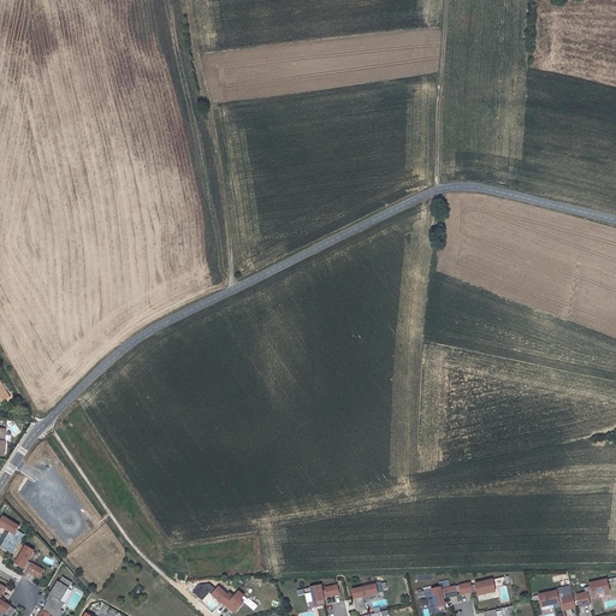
[(19,527),(3,517),(0,521),(0,525),(15,534),(19,527)]
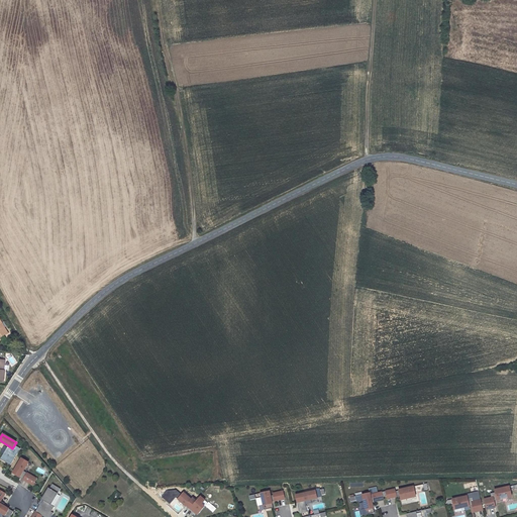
[(28,462),(21,458),(12,473),(32,485),(36,479),(23,471),(28,462)]
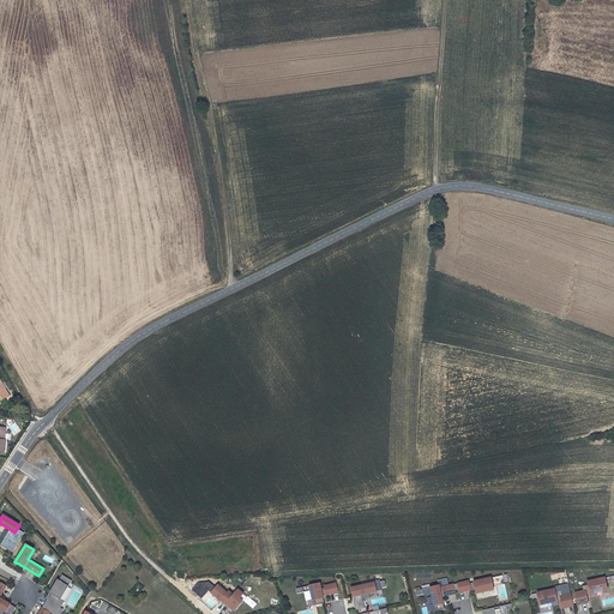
[(72,581),(61,575),(59,581),(58,579),(49,594),(53,595),(49,601),(47,600),(42,608),(49,613),(52,613),(60,613),(64,609),(60,608),(64,602),(59,599),(67,585),(68,587),(72,581)]
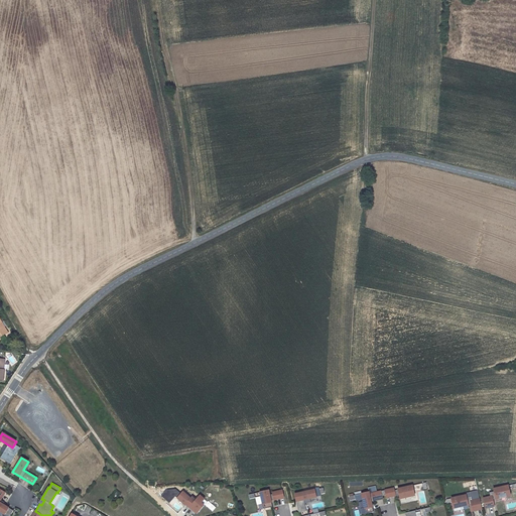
[(394,488),(381,491),(382,496),(386,496),(386,498),(399,495),(400,499),(414,496),(412,485),(397,489),(398,490),(394,491),(394,488)]
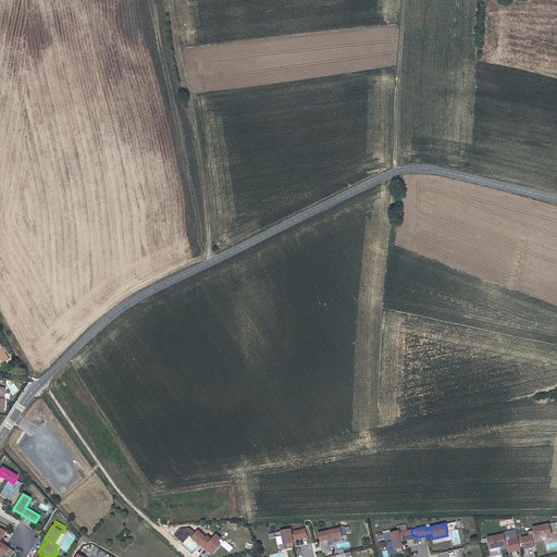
[(529,536),(521,537),(523,548),(533,546),(531,539),(534,537),(535,539),(551,535),(548,524),(532,528),(533,531),(528,532),(529,536)]
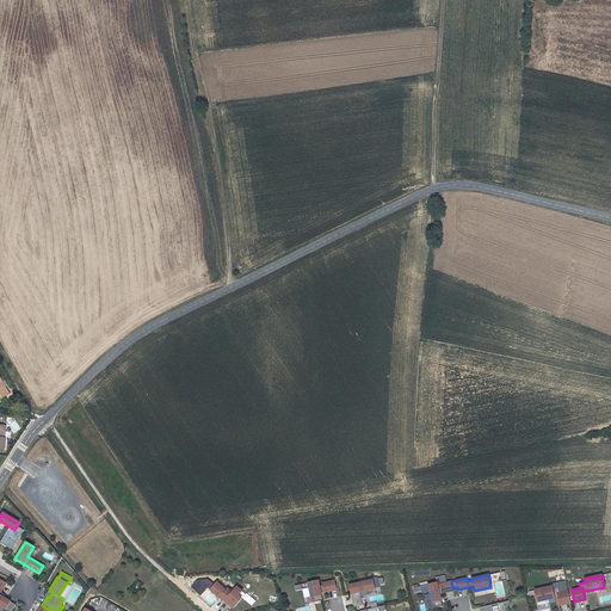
[(6,584),(0,579),(0,605),(8,610),(11,610),(16,605),(2,597),(4,594),(0,592),(6,584)]
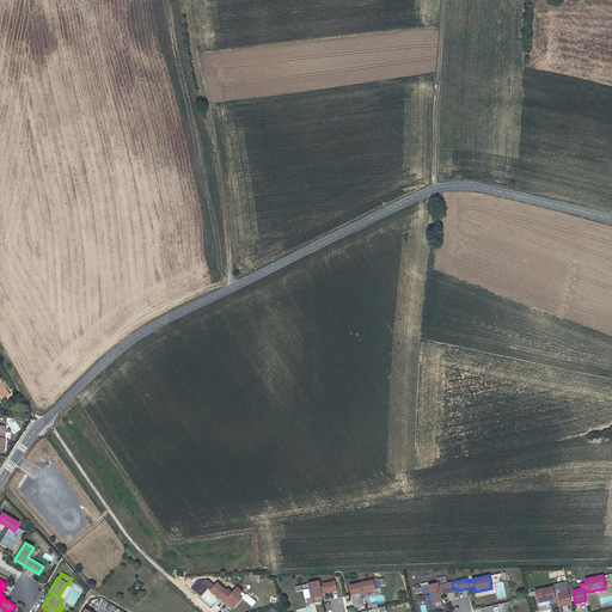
[(319,581),(308,583),(313,604),(323,601),(322,594),(337,591),(335,581),(323,585),(324,586),(320,587),(319,581)]
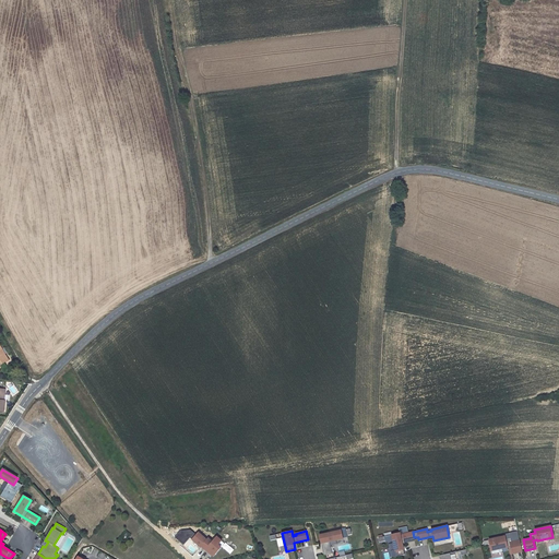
[(343,538),(341,531),(319,535),(323,555),(332,554),(330,542),(343,538)]
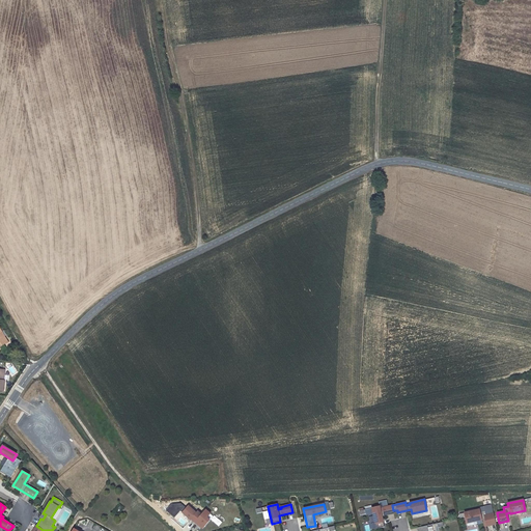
[(188,505),(183,512),(191,520),(192,519),(195,522),(201,514),(198,511),(196,512),(188,505)]
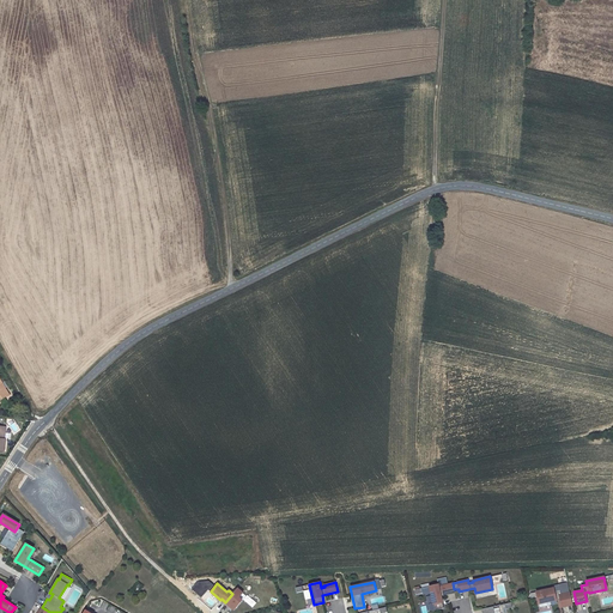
[(441,595),(454,593),(454,589),(453,583),(439,587),(438,584),(430,587),(435,611),(444,608),(441,595)]
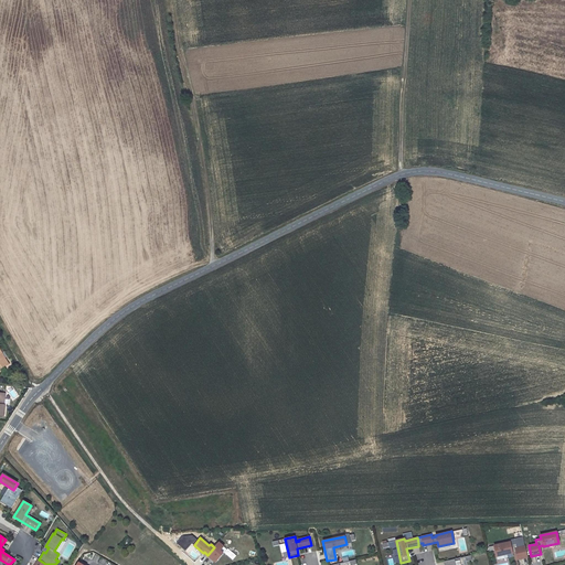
[(214,547),(208,555),(215,562),(223,553),(220,550),(223,546),(219,542),(214,547)]
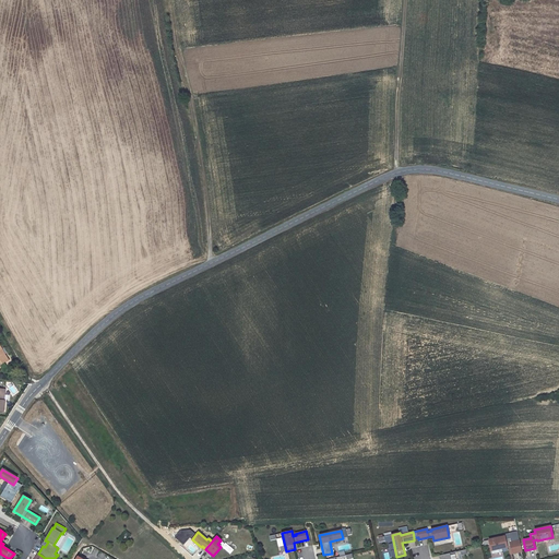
[(512,554),(522,551),(520,540),(511,543),(511,538),(506,539),(504,536),(484,542),(485,546),(490,545),(491,551),(510,547),(512,554)]
